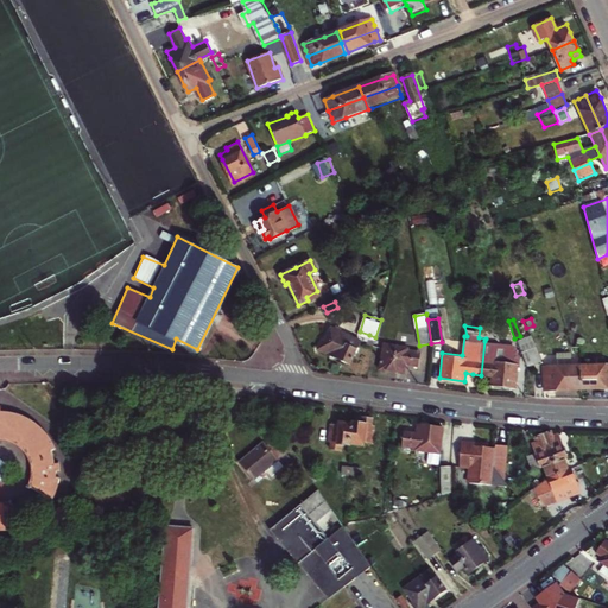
[(321,340),(317,349),(333,356),(349,365),(360,341),(330,327),(324,341),(321,340)]
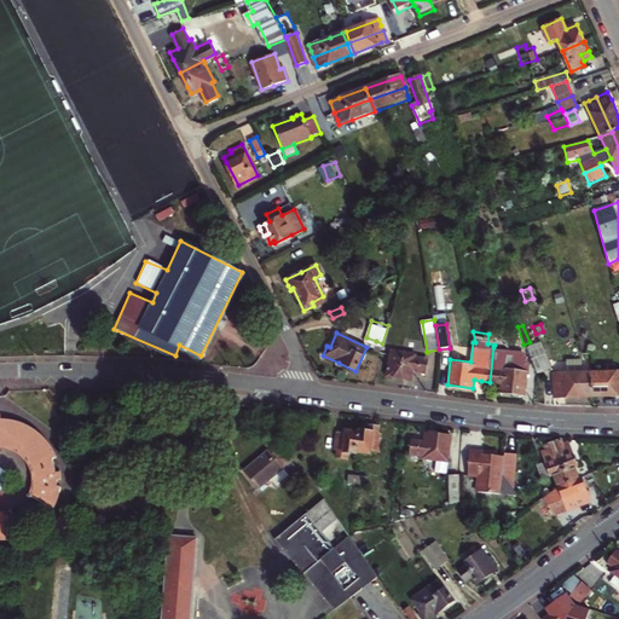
[(548,365),(538,340),(530,342),(524,345),(533,370),(533,371),(548,365)]
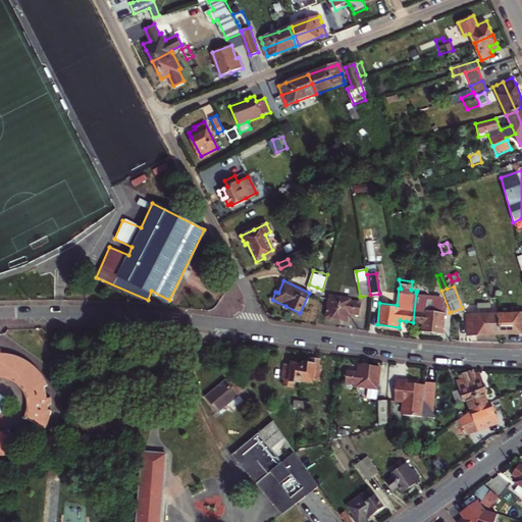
[(418,322),(422,323),(422,330),(441,333),(444,312),(444,308),(439,296),(416,293),(413,322),(418,322)]
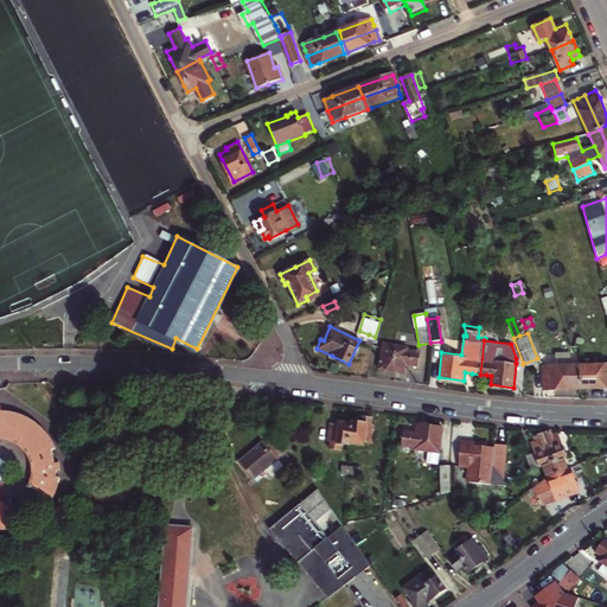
[(383,343),(381,369),(394,371),(394,365),(406,366),(406,363),(419,365),(420,352),(408,350),(408,346),(383,343)]
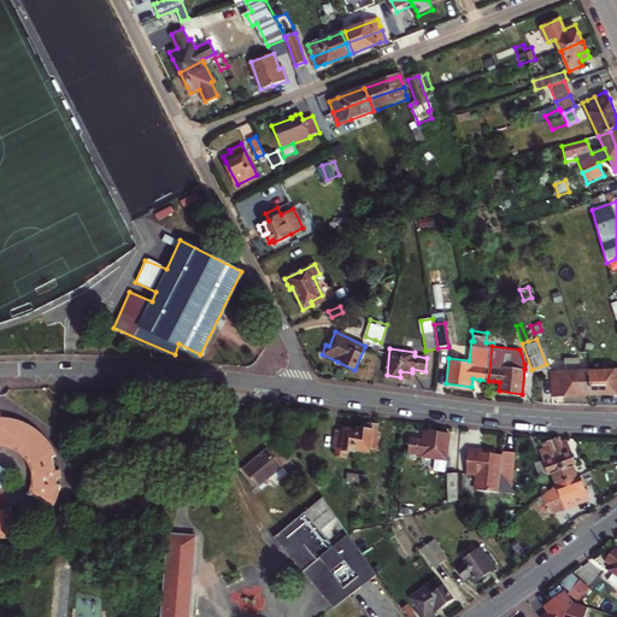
[(564,359),(564,372),(580,372),(580,359),(564,359)]
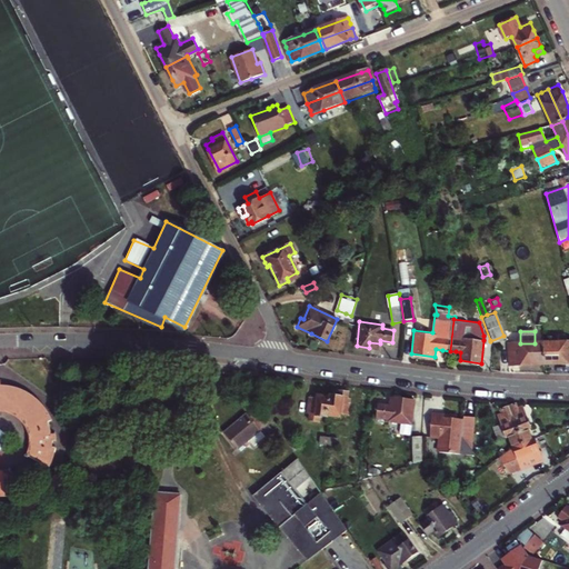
[(543,343),(543,353),(568,353),(568,342),(558,342),(543,343)]
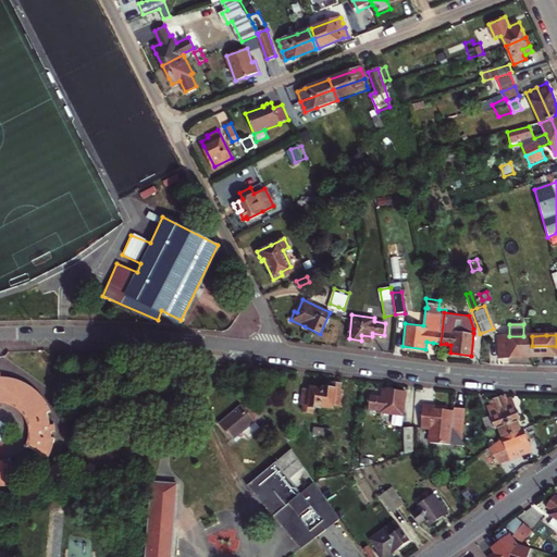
[(506,336),(497,336),(497,342),(498,347),(532,346),(532,336),(523,336),(509,336),(506,336)]
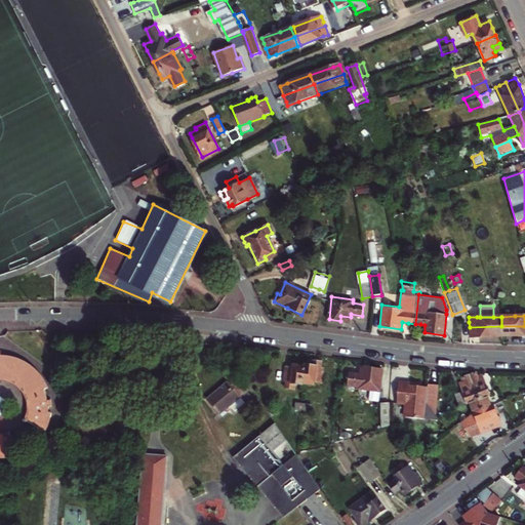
[(501,326),(470,327),(470,336),(476,336),(502,336),(501,326)]
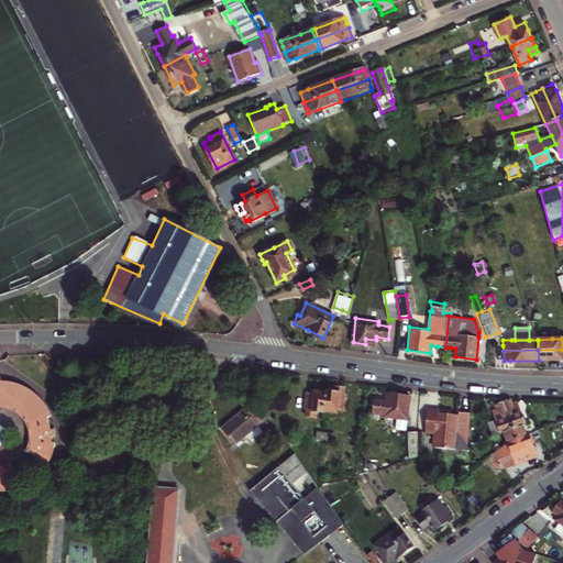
[(562,350),(538,350),(539,361),(562,361),(562,350)]
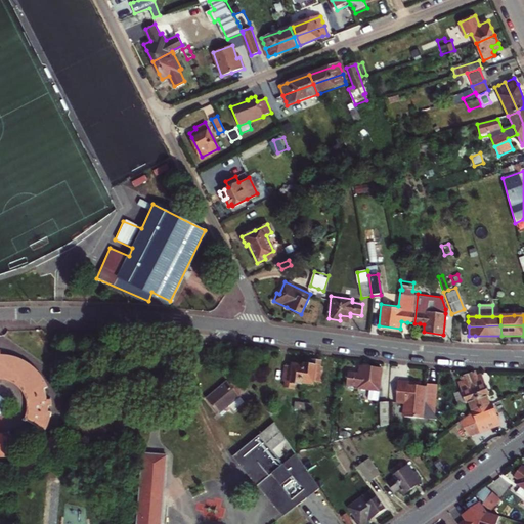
[(50,395),(48,389),(52,387),(51,383),(49,380),(47,377),(45,374),(42,370),(40,367),(37,365),(34,362),(30,360),(27,358),(23,357),(19,355),(15,355),(11,354),(8,353),(4,353),(0,353),(0,459),(1,459),(5,459),(8,459),(12,459),(16,457),(20,456),(24,454),(14,432),(10,434),(5,435),(0,434),(0,378),(2,378),(7,379),(12,380),(16,382),(20,384),(25,388),(28,391),(30,396),(31,401),(32,405),(31,410),(30,416),(28,420),(49,432),(51,428),(53,423),(54,418),(55,413),(51,412),(51,406),(55,405),(55,400),(51,400),(50,395)]
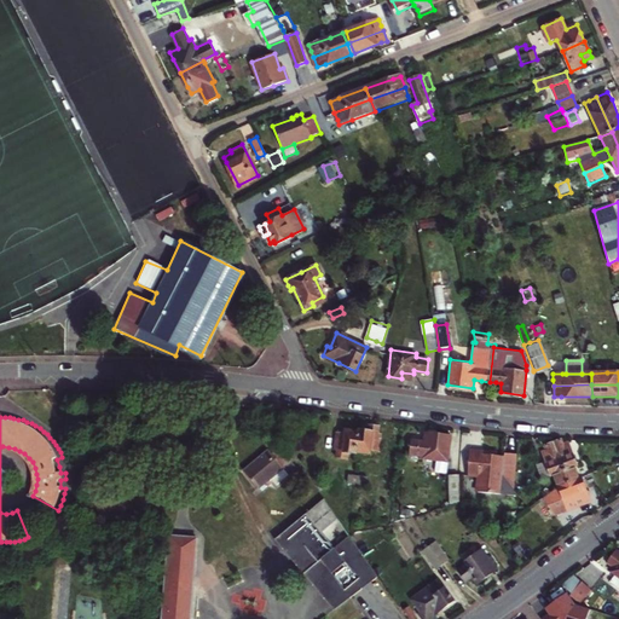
[(273,438),(290,439),(291,421),(275,420),(273,438)]
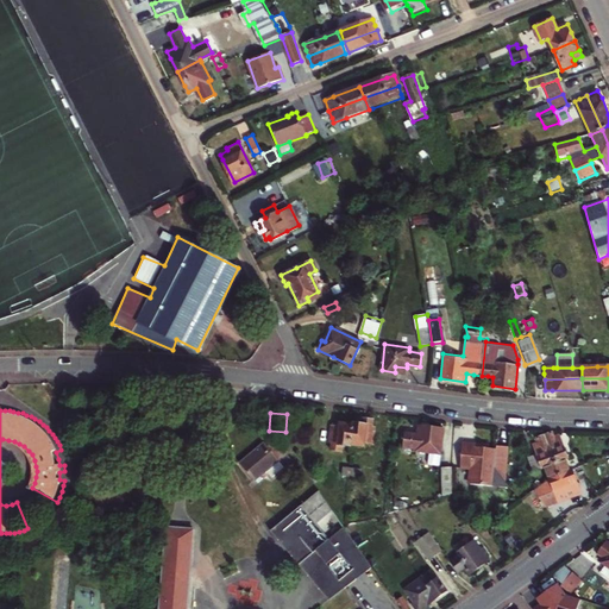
[(364,418),(363,424),(353,422),(353,425),(352,445),(365,446),(365,441),(375,443),(376,427),(372,427),(374,419),(369,418),(364,418)]
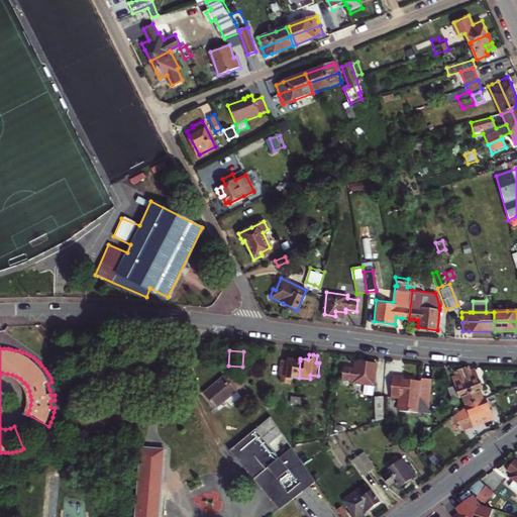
[(292,383),(292,378),(299,379),(299,378),(300,360),(292,359),(289,359),(289,363),(282,362),(280,376),(282,376),(282,382),(292,383)]
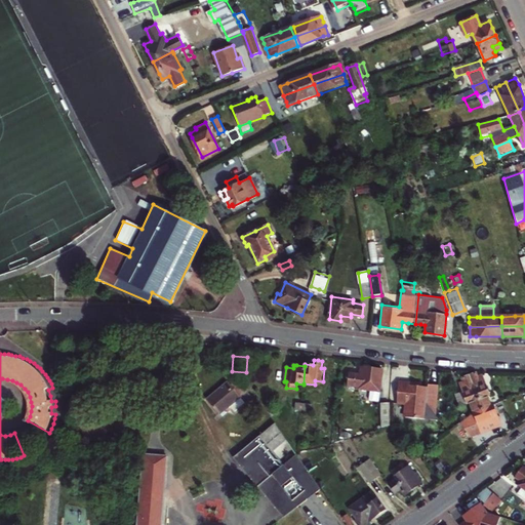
[(362,366),(361,374),(350,372),(348,386),(360,387),(359,389),(380,391),(382,368),(368,367),(362,366)]
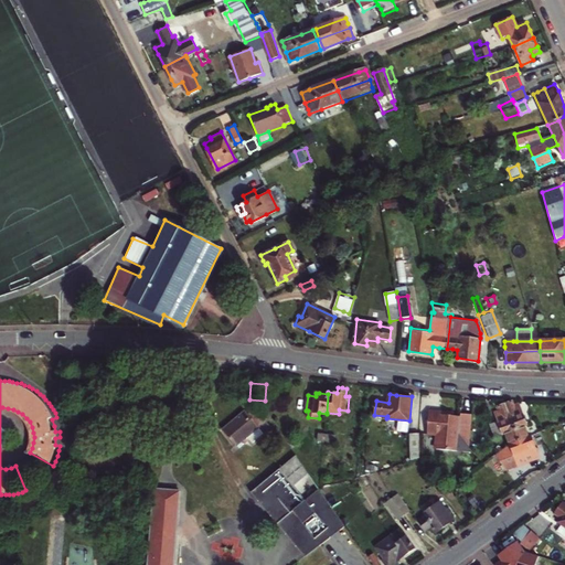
[(512,401),(504,404),(518,440),(528,437),(523,426),(526,425),(519,404),(516,404),(514,405),(512,401)]
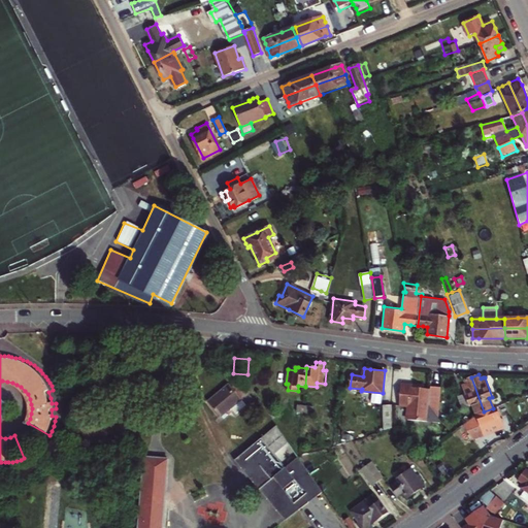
[(465,380),(467,384),(464,385),(462,385),(469,405),(472,405),(475,415),(484,411),(471,377),(465,380)]
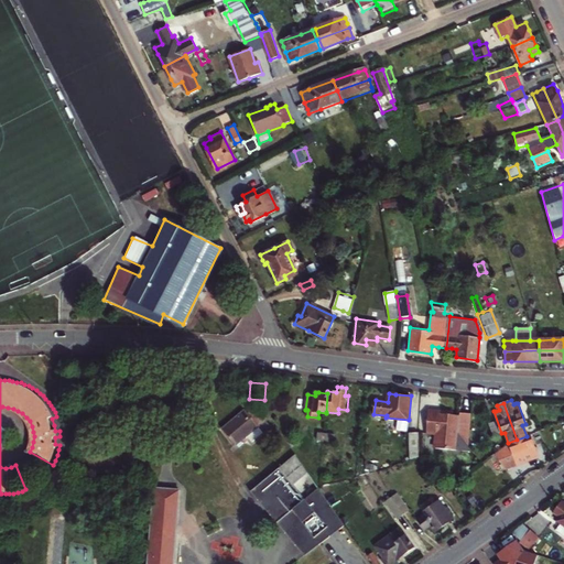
[(237,419),(224,431),(238,445),(249,436),(255,442),(266,433),(260,426),(267,420),(255,407),(248,412),(246,411),(237,419)]
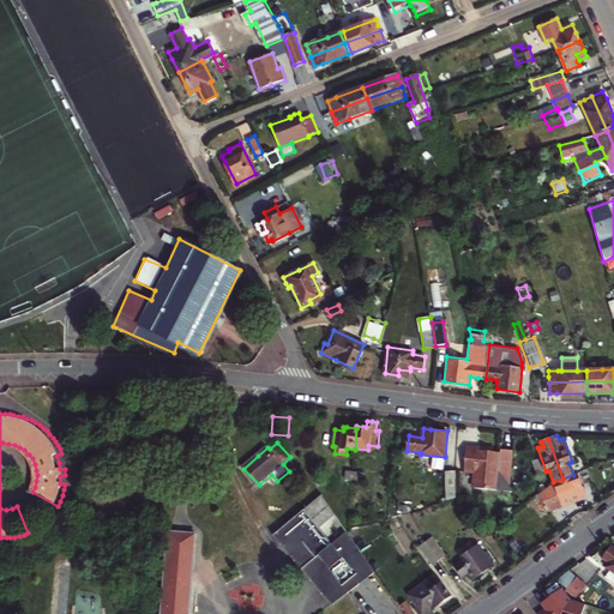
[(501,449),(500,451),(483,450),(485,446),(482,446),(467,444),(464,473),(475,473),(474,487),(497,489),(497,488),(509,489),(512,450),(501,449)]
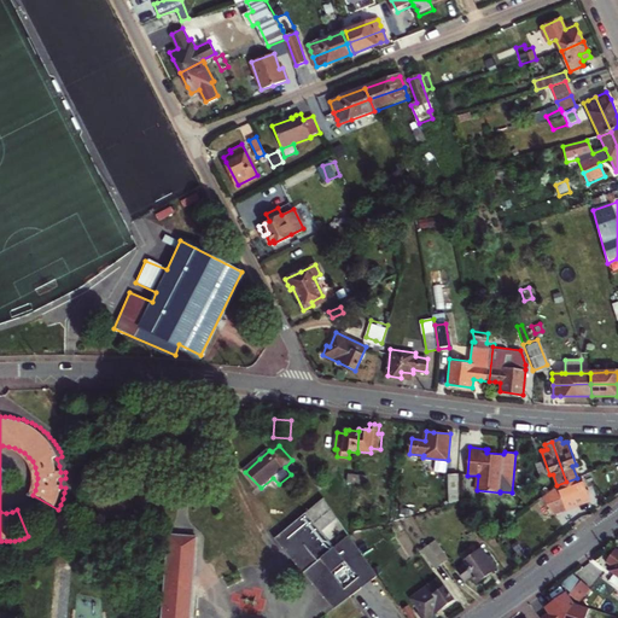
[(0,490),(0,491),(13,473),(0,462),(0,490)]
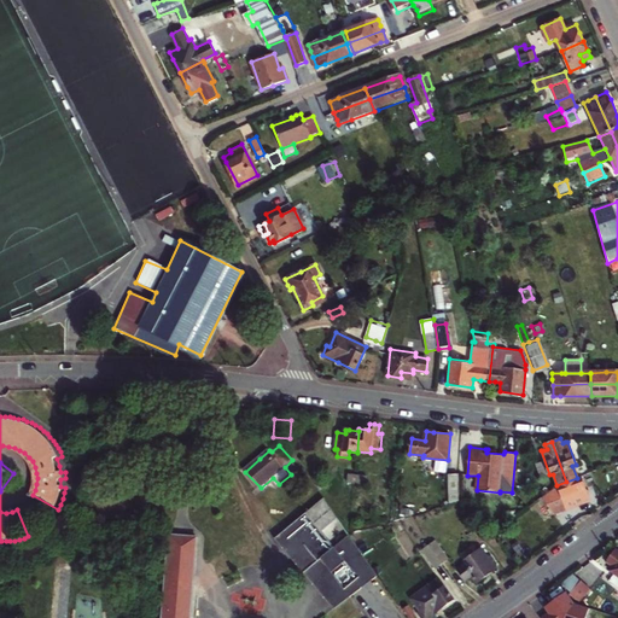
[(448,502),(458,499),(458,493),(458,474),(456,471),(447,471),(448,502)]
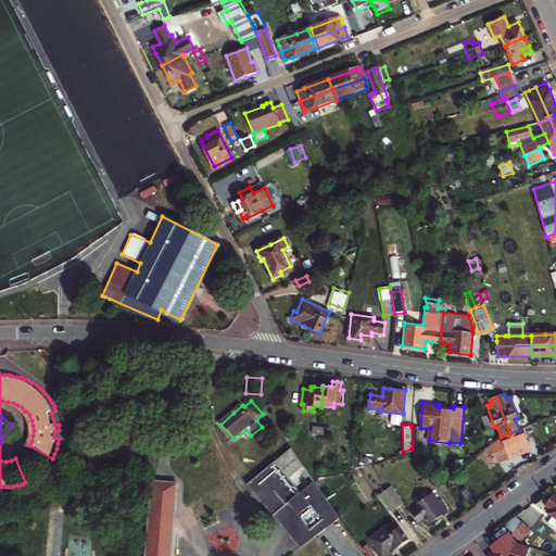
[(519,430),(509,433),(501,437),(490,444),(501,459),(518,454),(529,450),(522,429),(519,430)]
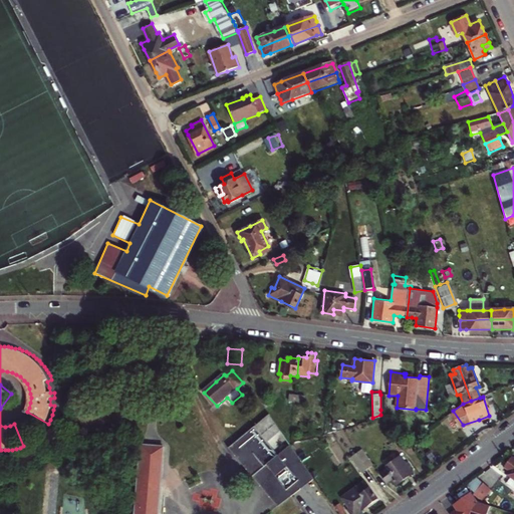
[(313,474),(270,418),(231,448),(273,504),(313,474)]
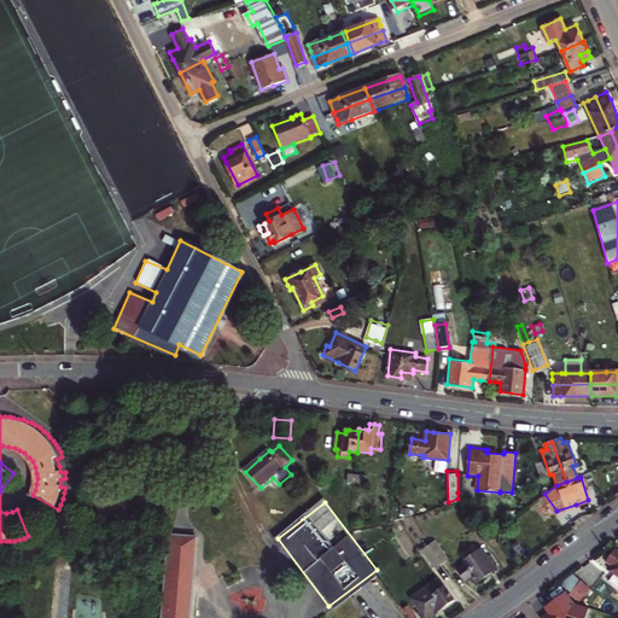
[(168,534),(158,617),(207,617),(205,616),(202,617),(186,617),(196,536),(168,534)]
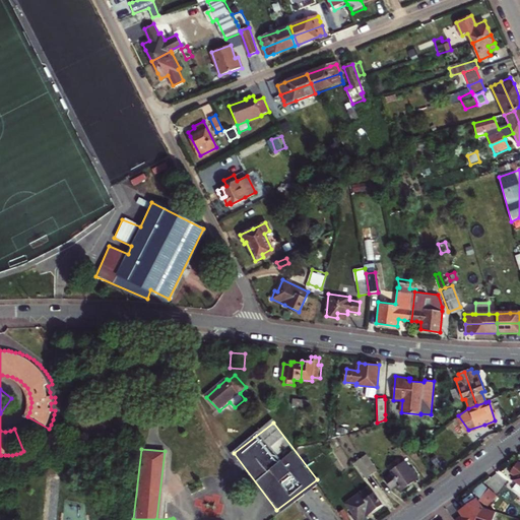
[(379,471),(367,455),(362,459),(373,475),(379,471)]
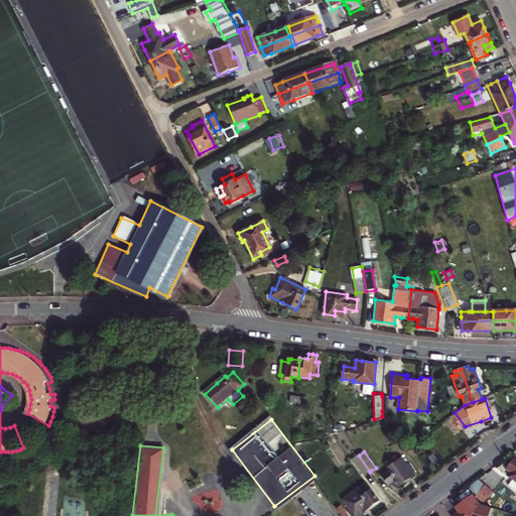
[(359,456),(353,460),(364,476),(370,472),(359,456)]
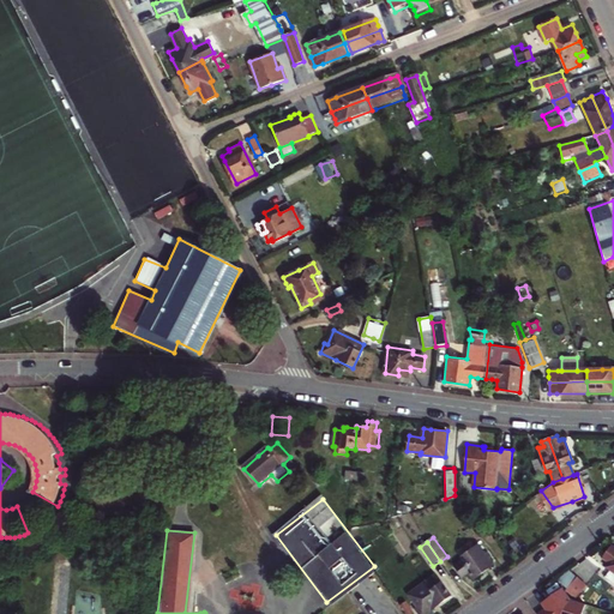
[(489,555),(487,552),(485,554),(477,543),(461,555),(463,559),(455,565),(462,575),(468,570),(473,578),(482,571),(492,564),(487,558),(489,555)]
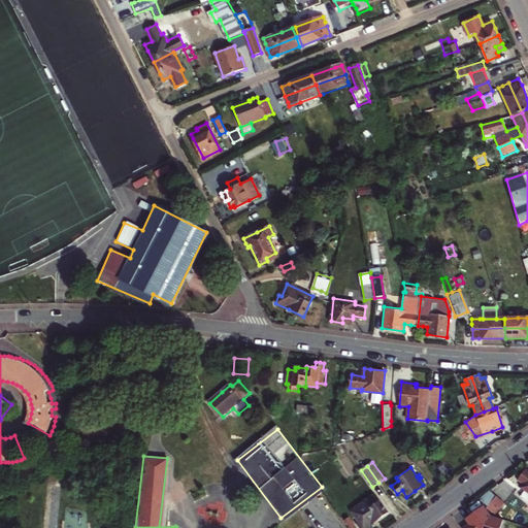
[(518,479),(521,482),(519,486),(524,489),(521,493),(518,498),(527,505),(527,479),(521,473),(518,479)]
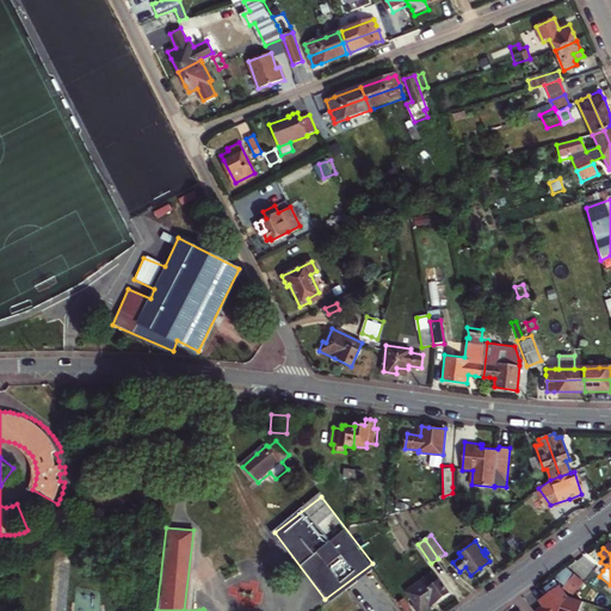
[(573,569),(565,581),(574,588),(582,576),(573,569)]
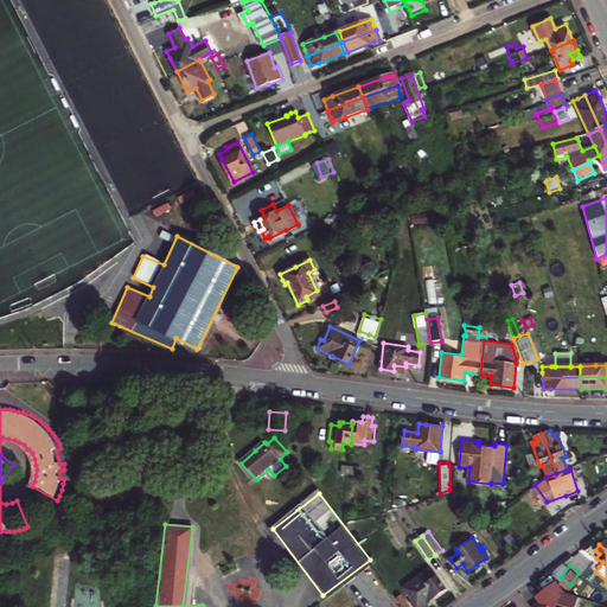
[(416,606),(432,596),(445,588),(429,567),(403,586),(413,599),(410,600),(414,606),(416,606)]
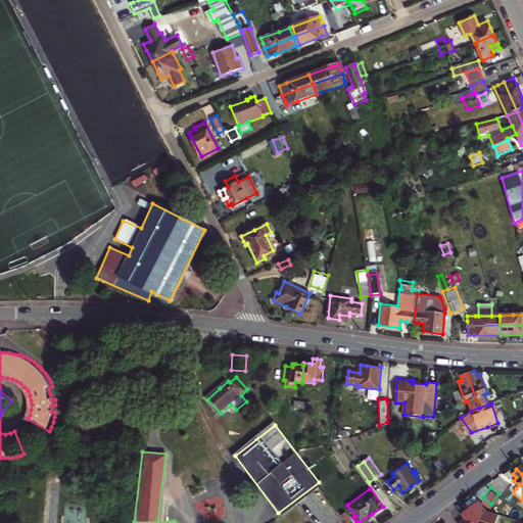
[(486,510),(479,500),(462,513),(465,517),(458,522),(493,522),(496,513),(486,510)]
